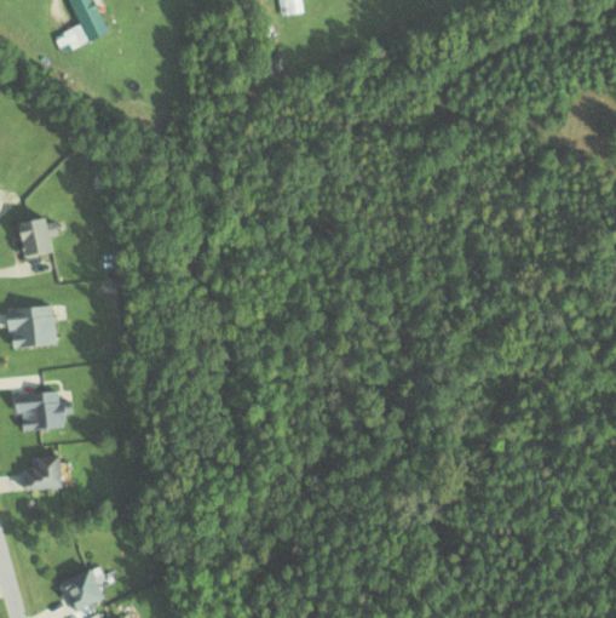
[(111,32),(96,0),(69,0),(90,43),(111,32)]
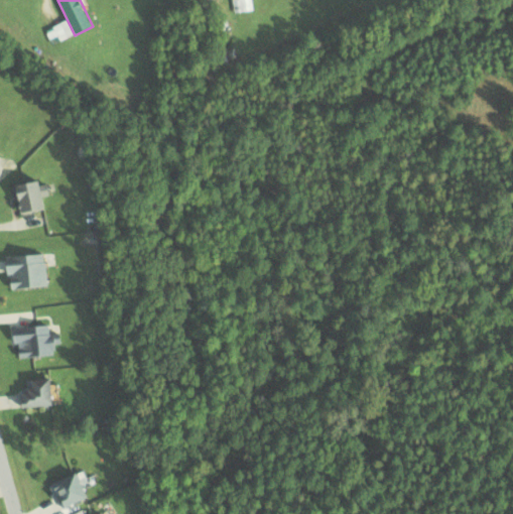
[(254,11),(252,0),(233,0),(235,13),(254,11)]
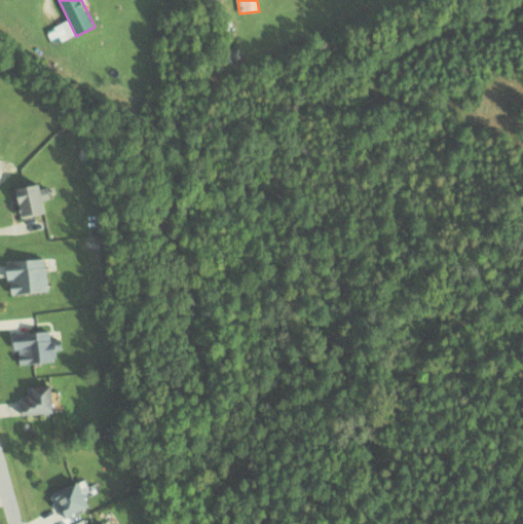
[(47,212),(45,201),(48,200),(45,183),(13,188),(19,216),(47,212)]
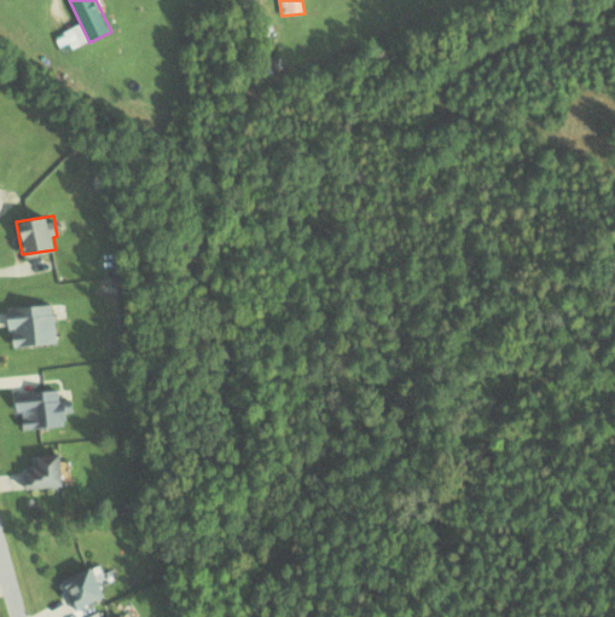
[(57,345),(54,306),(5,309),(6,330),(11,330),(12,347),(57,345)]
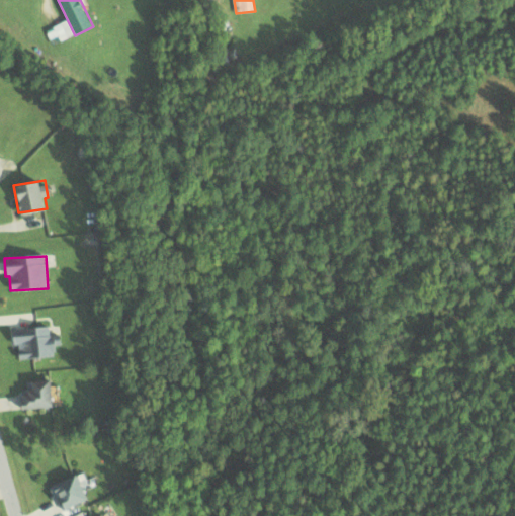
[(19,360),(55,356),(54,347),(61,346),(60,335),(51,336),(50,327),(11,331),(13,345),(17,344),(19,360)]
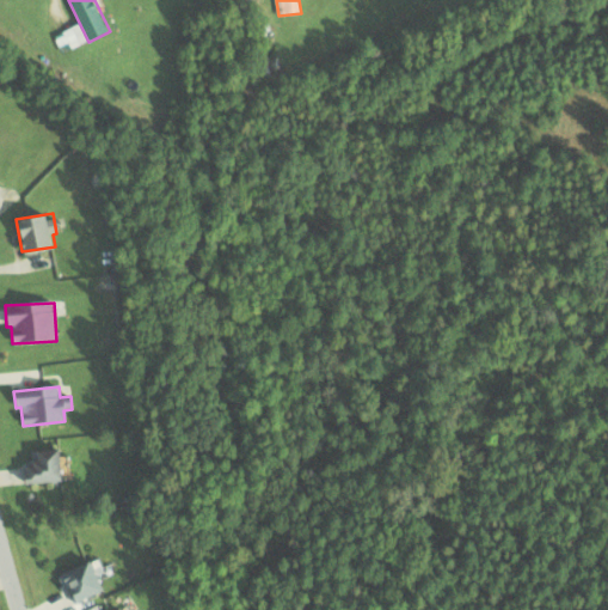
[(30,468),(23,468),(23,483),(59,482),(57,450),(30,451),(30,468)]
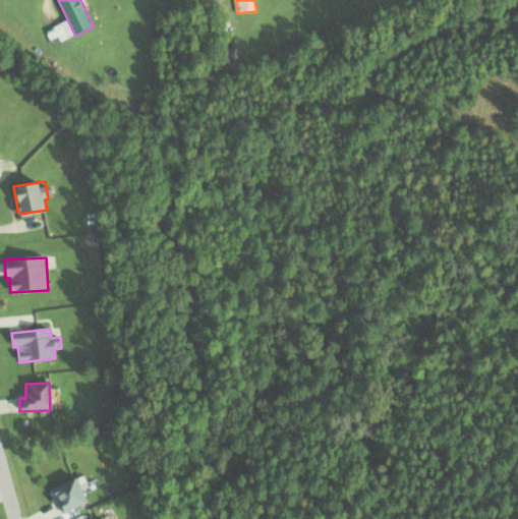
[(88,504),(76,477),(51,488),(62,515),(88,504)]
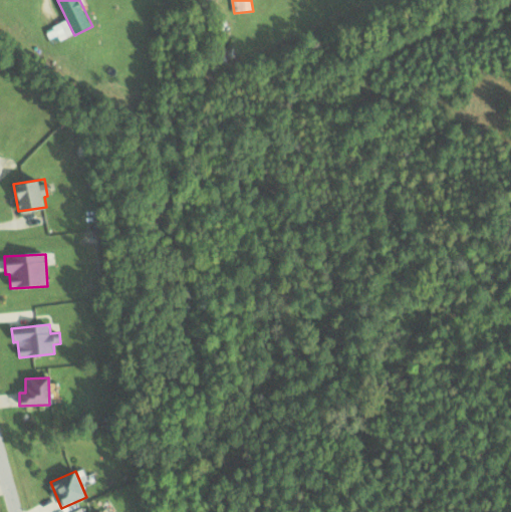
All buildings are outlined.
